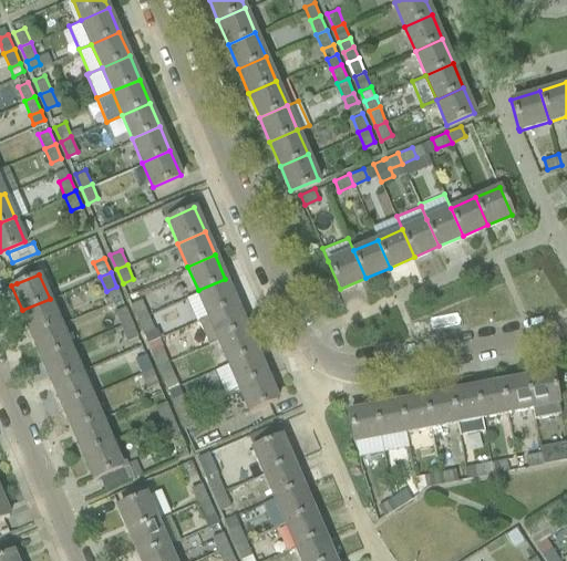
[(198,290),(208,314),(236,302),(225,279),(198,290)]
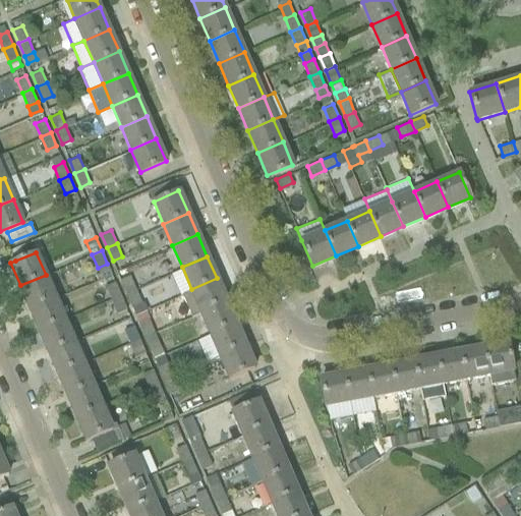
[(120,278),(126,291),(135,287),(130,274),(120,278)]
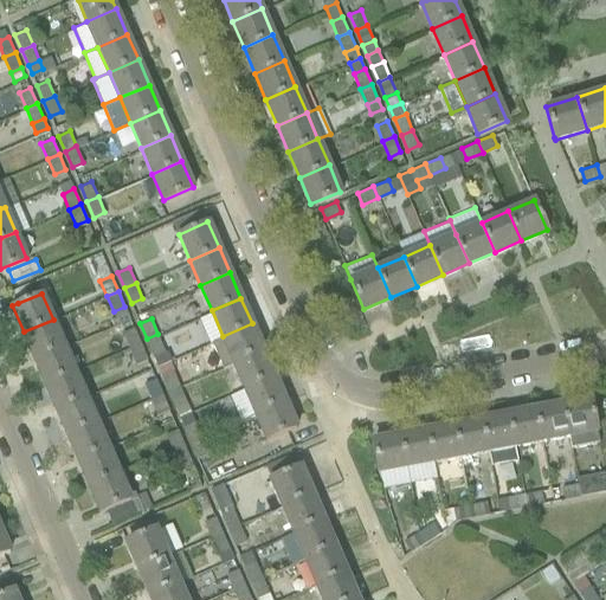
[(24,331),(34,357),(64,344),(53,320),(24,331)]
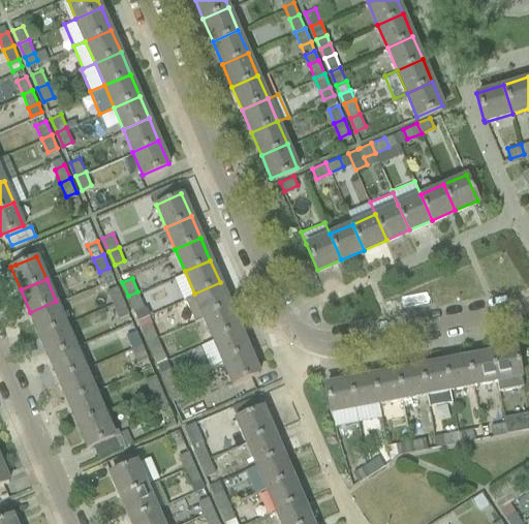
[(194,319),(204,315),(229,304),(220,282),(194,294),(185,298),(194,319)]
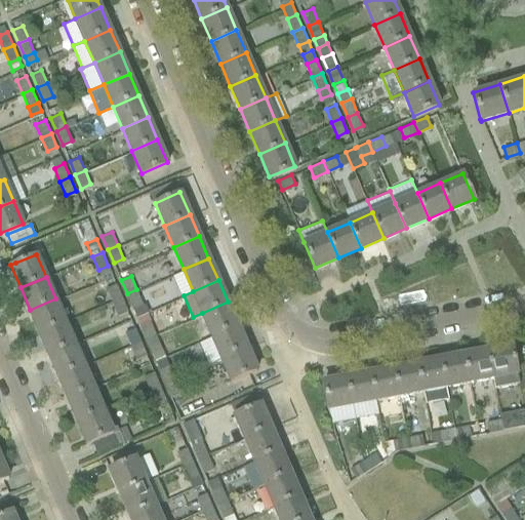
[(106,287),(111,301),(121,296),(115,283),(106,287)]
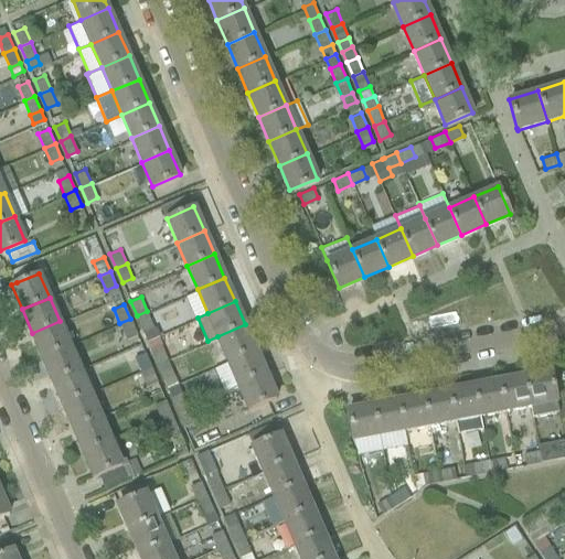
[(147,311),(137,315),(142,330),(153,325),(147,311)]
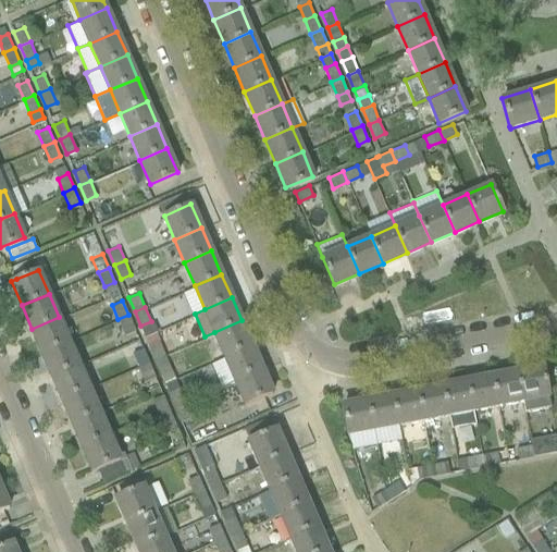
[(128,315),(118,319),(124,333),(135,329),(128,315)]
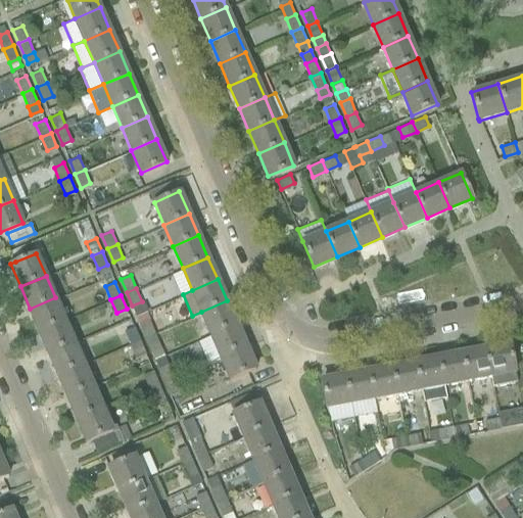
[(30,309),(39,330),(64,319),(55,297),(30,309)]
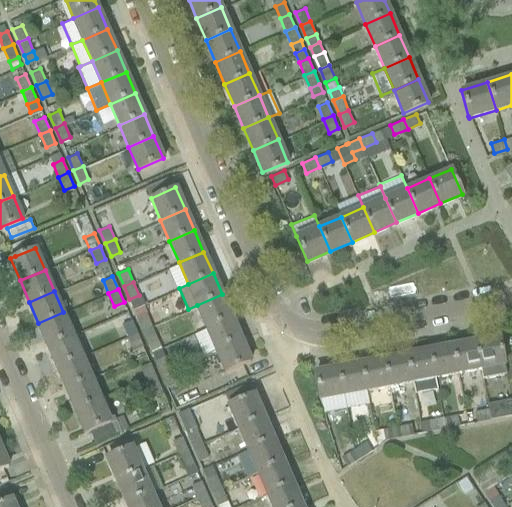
[(197,305),(207,327),(231,316),(222,294),(197,305)]
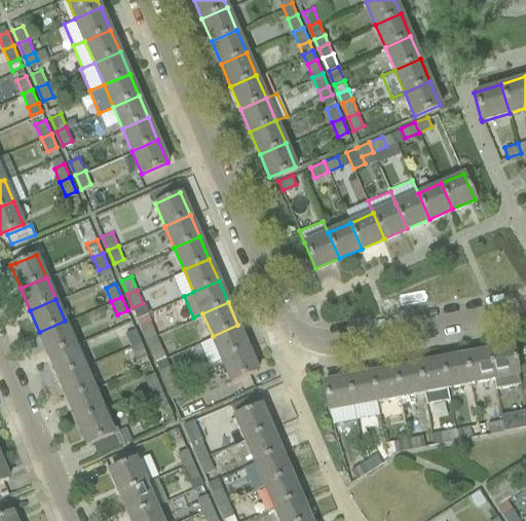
[(39,332),(49,355),(74,343),(65,321),(39,332)]
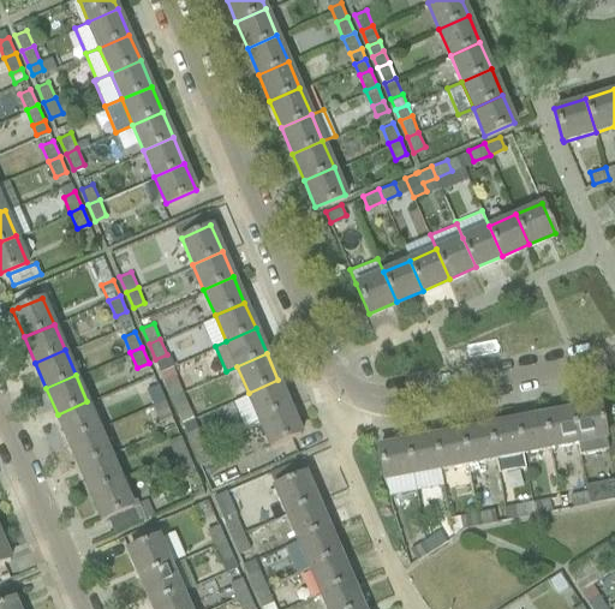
[(165,380),(171,395),(183,390),(175,375),(165,380)]
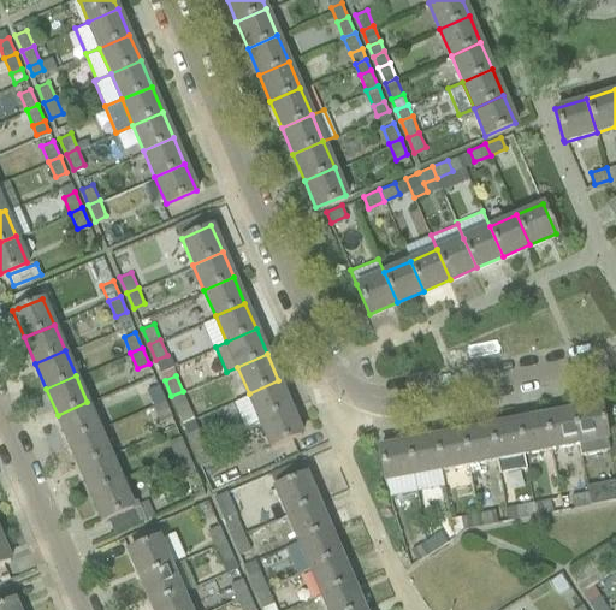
[(249,394),(260,419),(290,406),(278,380),(249,394)]
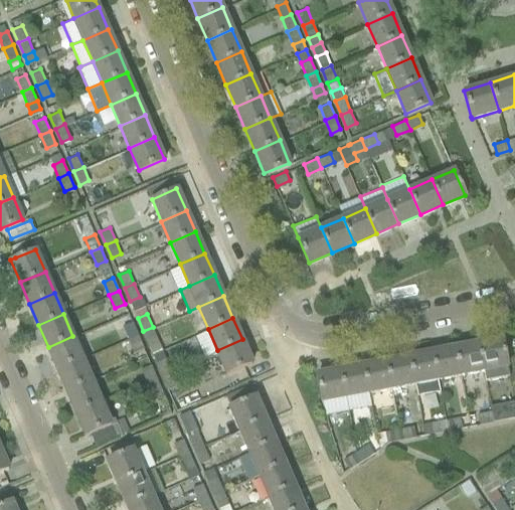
[(122,325),(128,338),(137,334),(132,321),(122,325)]
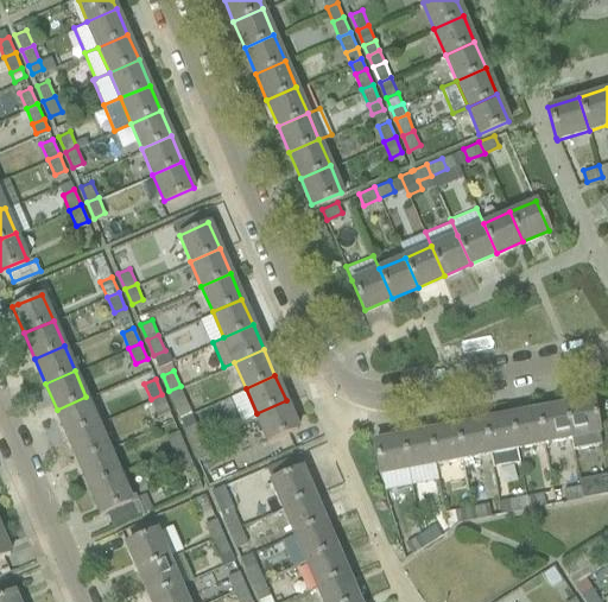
[(181,386),(169,391),(176,406),(187,401),(181,386)]
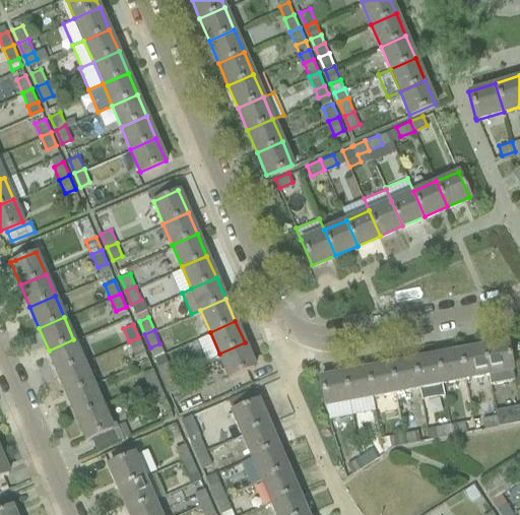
[(138,337),(129,341),(135,355),(144,350),(138,337)]
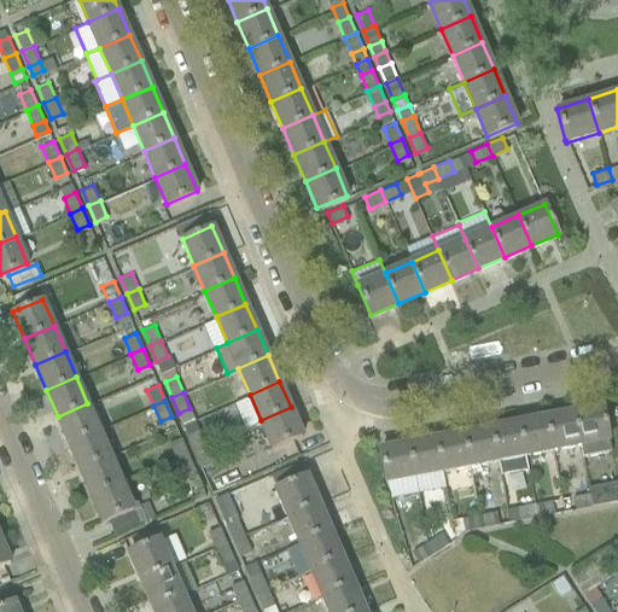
[(58,417),(69,442),(99,429),(87,403),(58,417)]
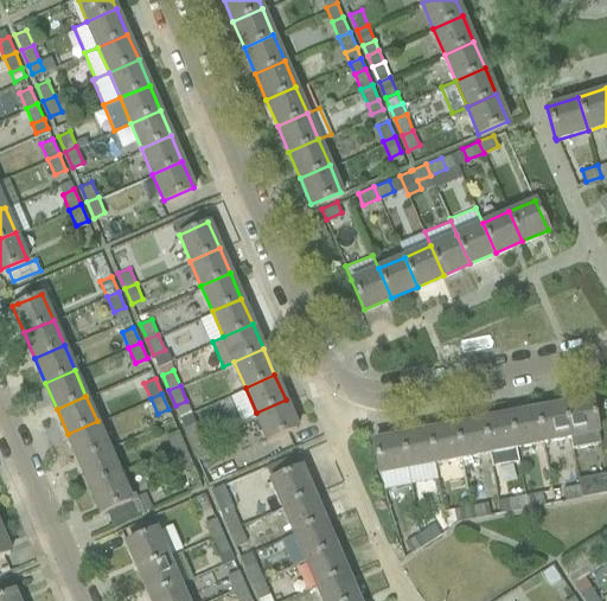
[(592,397),(563,403),(570,434),(573,446),(600,441),(592,397)]
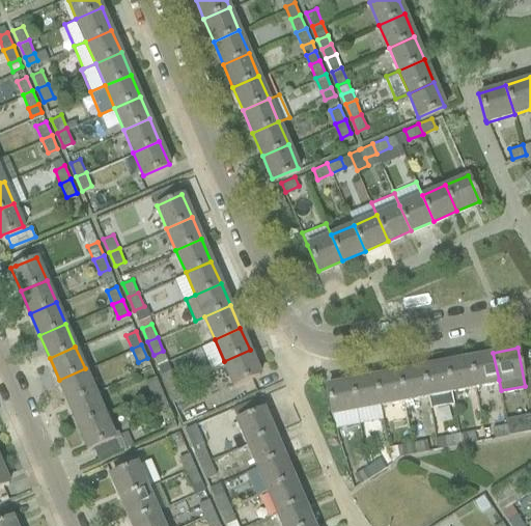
[(250,350),(224,361),(233,384),(259,372),(250,350)]
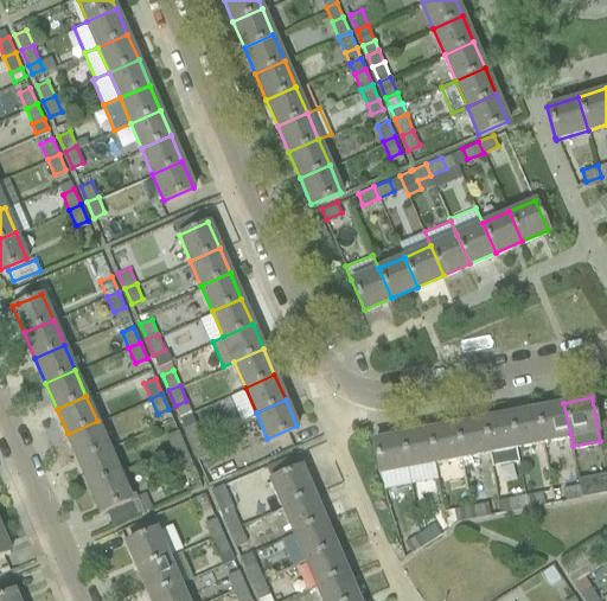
[(563,403),(537,408),(543,440),(570,434),(563,403)]
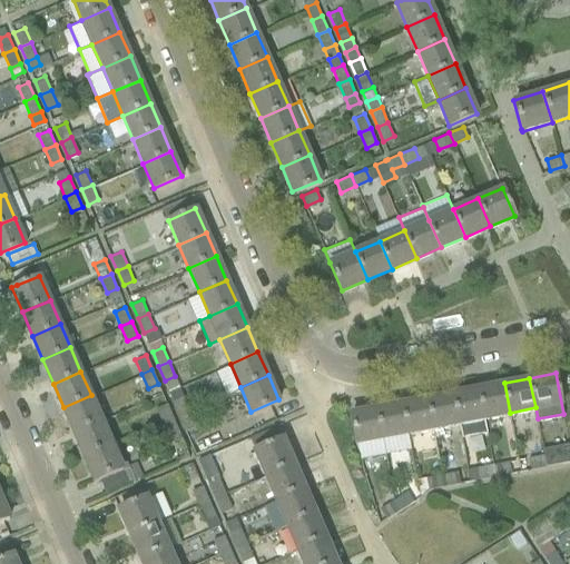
[(504,383),(479,387),(484,417),(510,413),(504,383)]
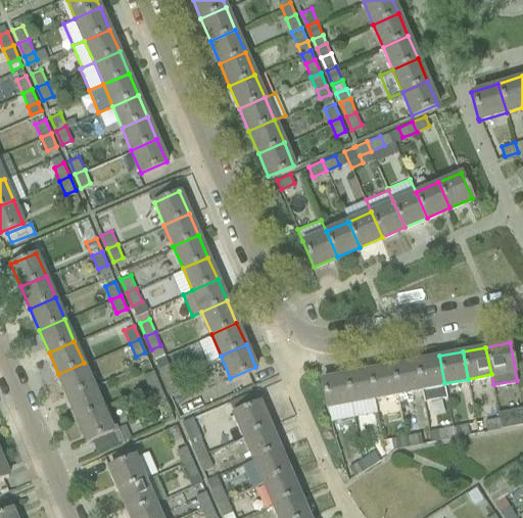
[(439,356),(416,361),(421,387),(444,383),(439,356)]
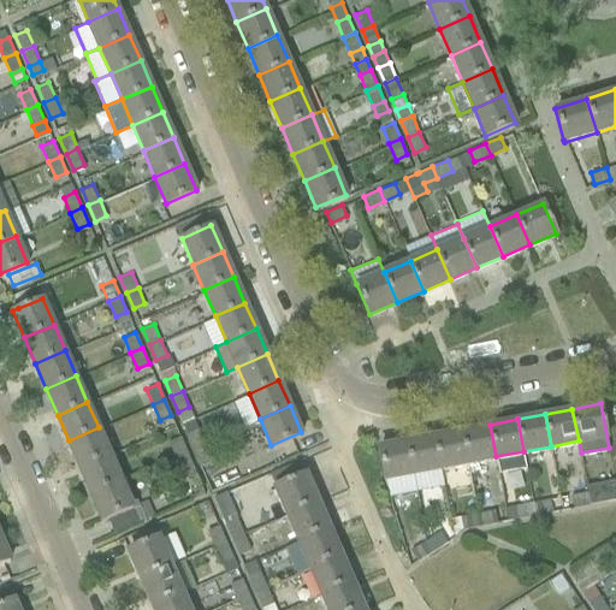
[(490,425),(462,430),(468,462),(496,456),(490,425)]
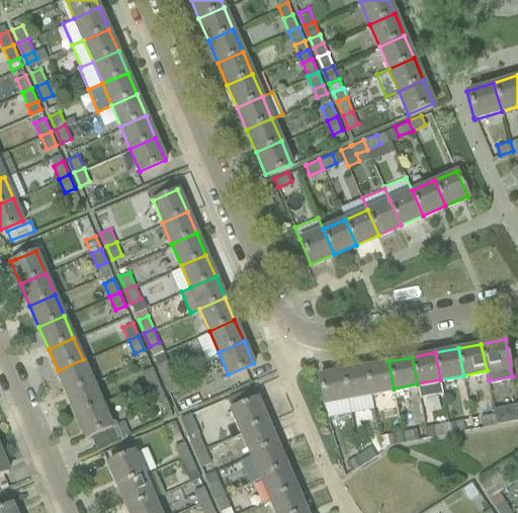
[(157,363),(163,376),(174,371),(168,358),(157,363)]
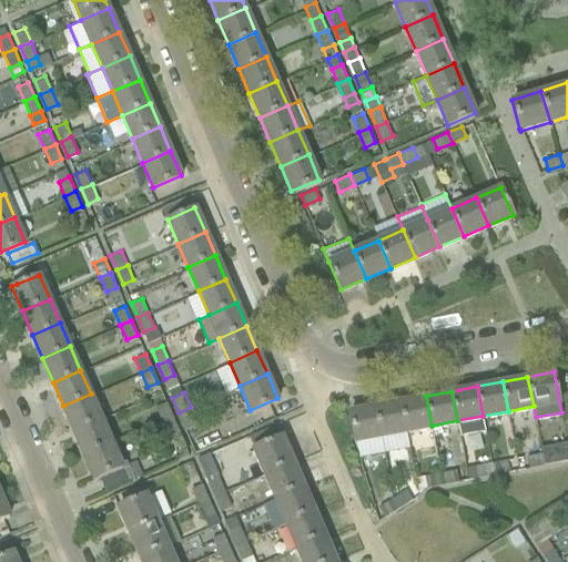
[(63,406),(73,429),(101,418),(91,394),(63,406)]
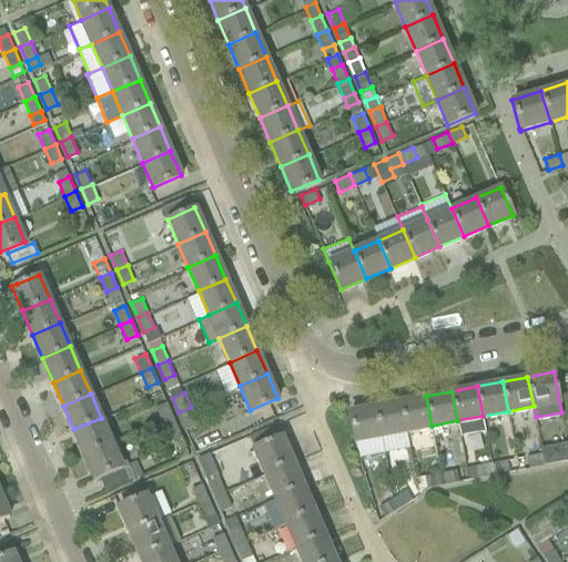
[(426,396),(401,401),(406,430),(432,426),(426,396)]
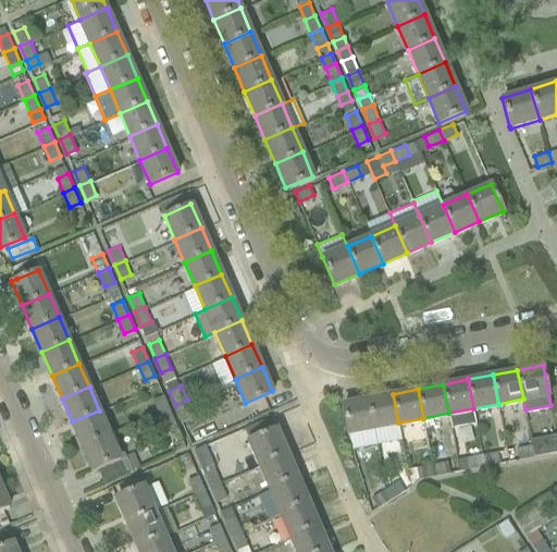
[(152,399),(158,413),(169,408),(162,394),(152,399)]
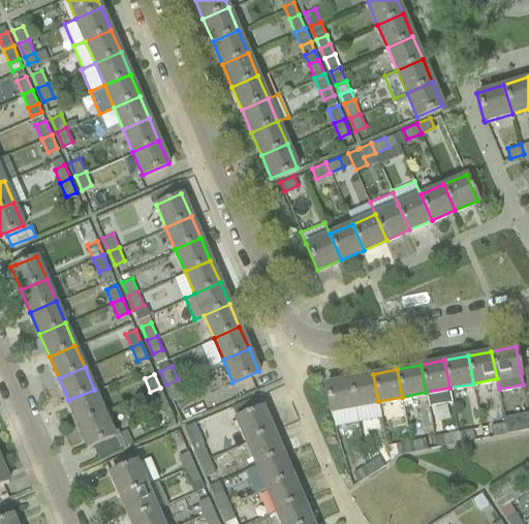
[(373,374),(349,378),(354,406),(378,401),(373,374)]
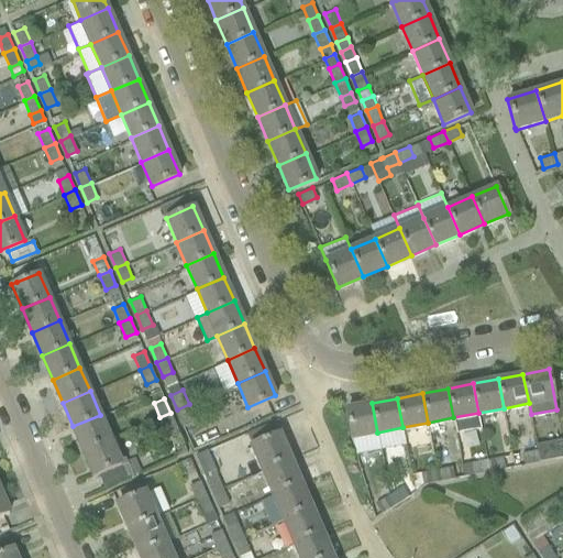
[(372,403),(345,408),(352,437),(355,452),(381,448),(377,433),(372,403)]
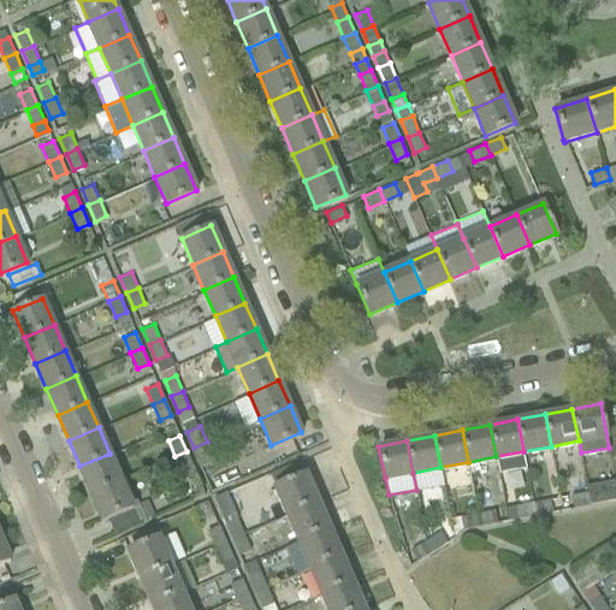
[(207,442),(194,448),(201,463),(213,459),(207,442)]
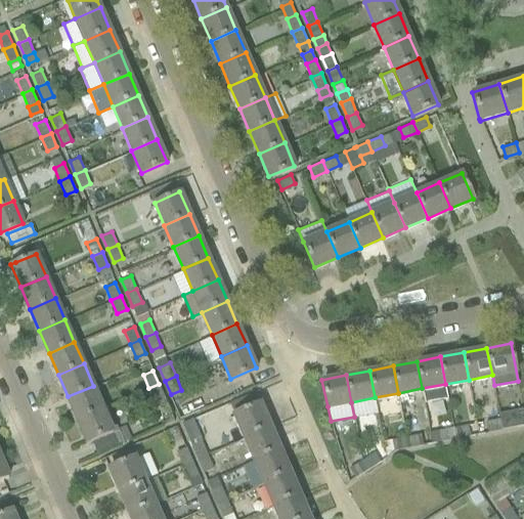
[(159,384),(148,388),(155,401),(165,397),(159,384)]
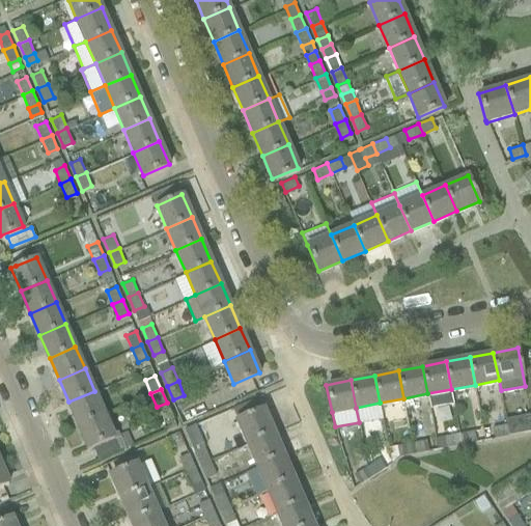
[(68,402),(78,424),(104,413),(94,391),(68,402)]
